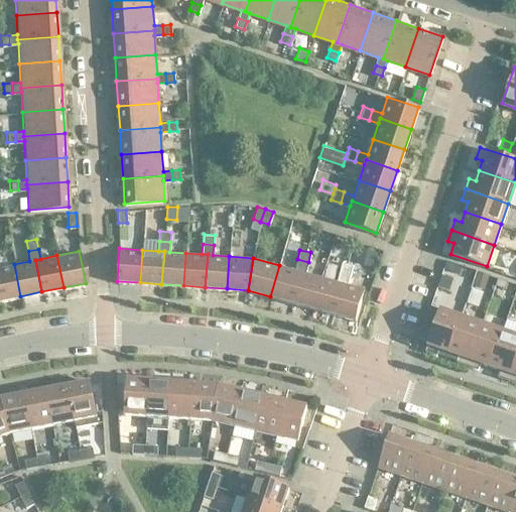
[(308,262),(297,259),(294,269),(300,270),(291,302),(312,307),(320,276),(305,272),(308,262)]
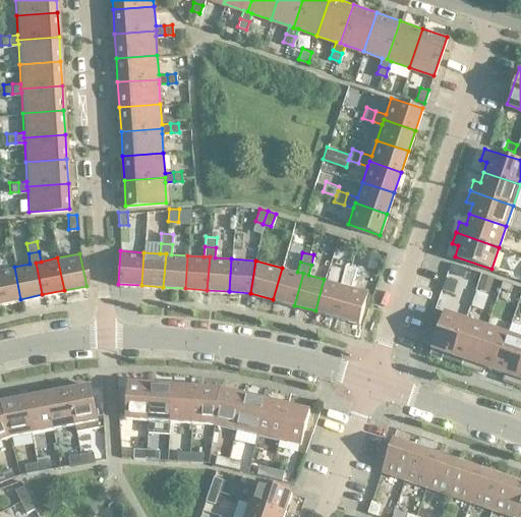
[(345,264),(343,274),(353,277),(356,267),(345,264)]
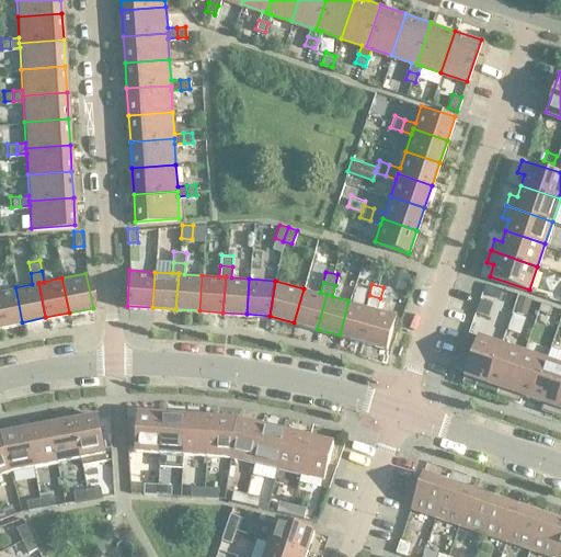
[(0,326),(22,322),(15,287),(0,290),(0,326)]
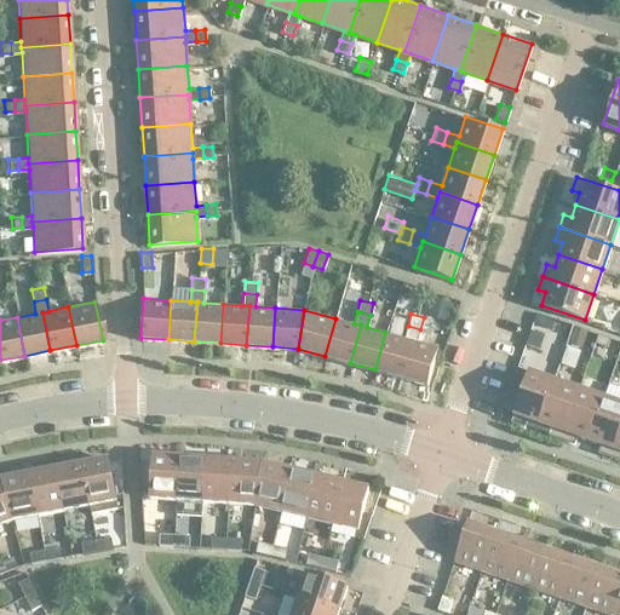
[(361,325),(354,323),(336,319),(325,356),(350,363),(361,325)]
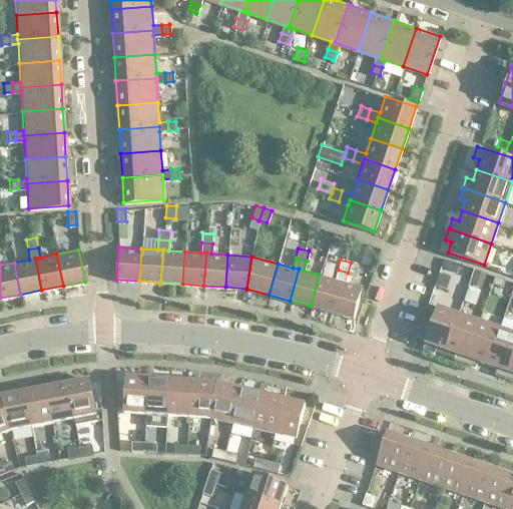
[(475,268),(471,279),(482,283),(483,279),(486,272),(475,268)]
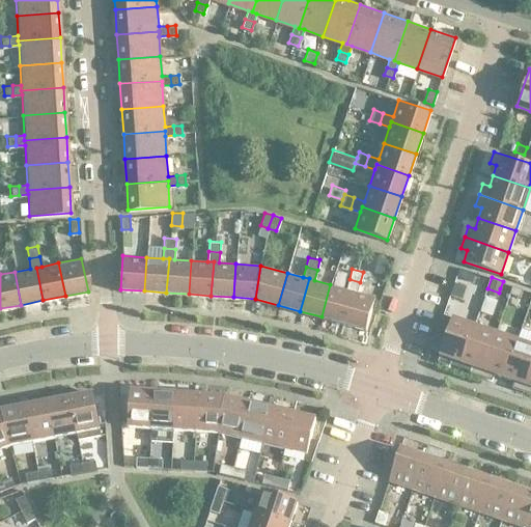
[(360,282),(350,279),(346,288),(352,290),(343,323),(365,329),(374,297),(358,292),(360,282)]
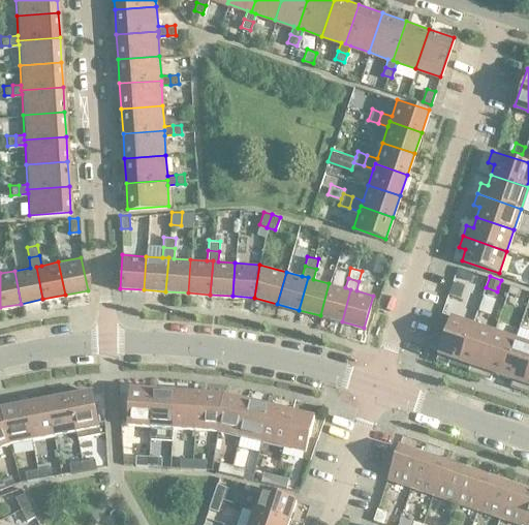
[(510,283),(501,280),(498,287),(507,291),(510,283)]
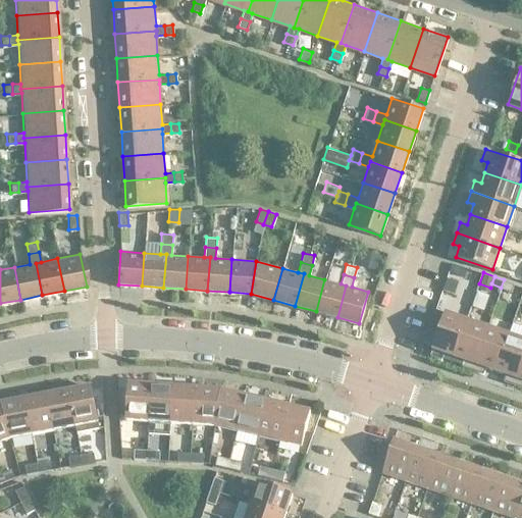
[(346,286),(341,283),(324,279),(316,311),(337,317),(346,286)]
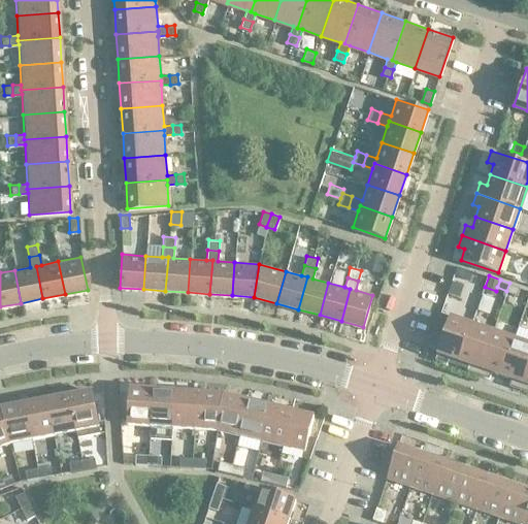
[(519,286),(509,283),(506,291),(516,294),(519,286)]
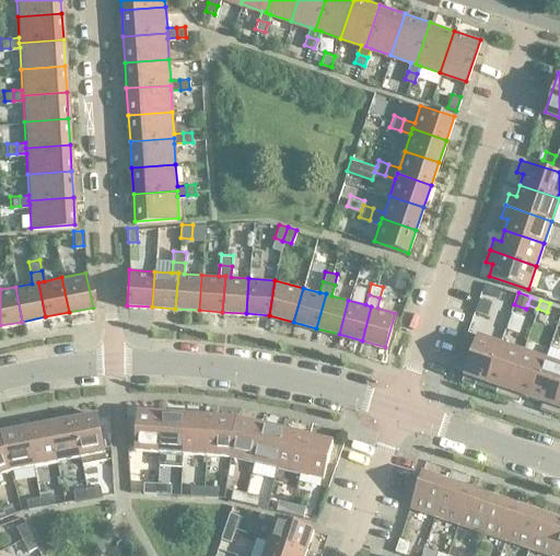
[(500,342),(466,331),(459,351),(469,355),(461,381),(474,384),(476,378),(487,381),(500,342)]
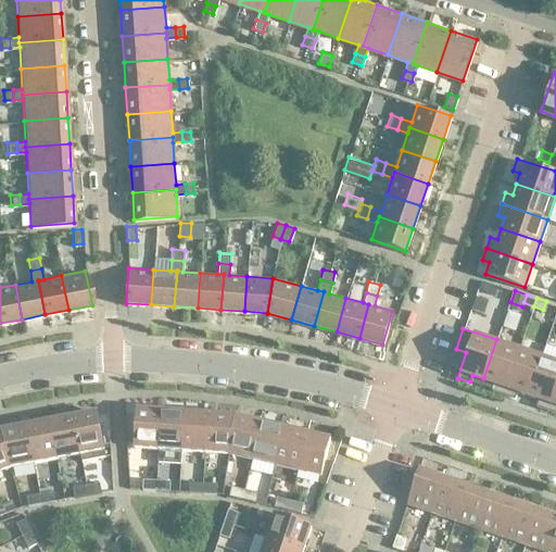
[(519,347),(496,339),(483,378),(494,383),(491,389),(503,393),(519,347)]
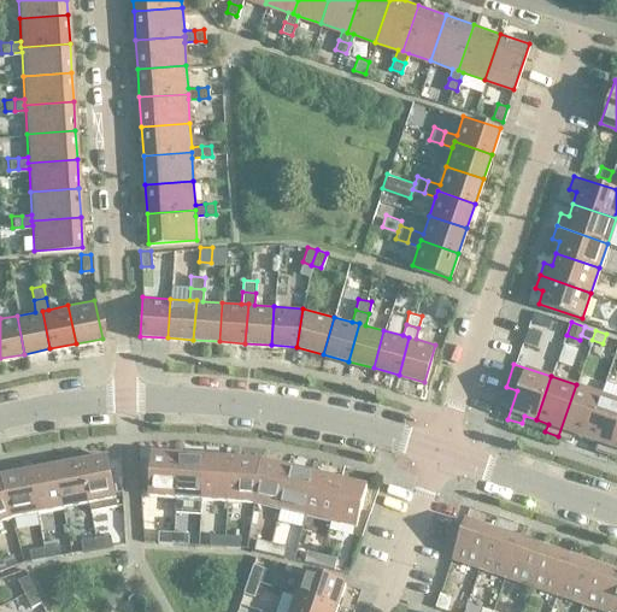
[(600,393),(576,384),(558,436),(571,440),(574,433),(586,436),(600,393)]
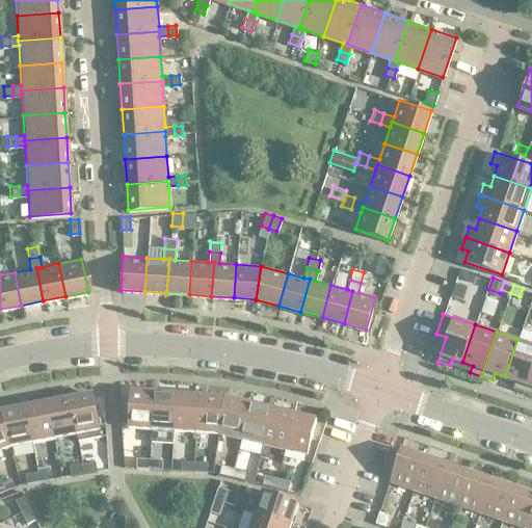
[(531,366),(531,344),(517,339),(505,376),(514,380),(512,387),(524,391),(531,366)]
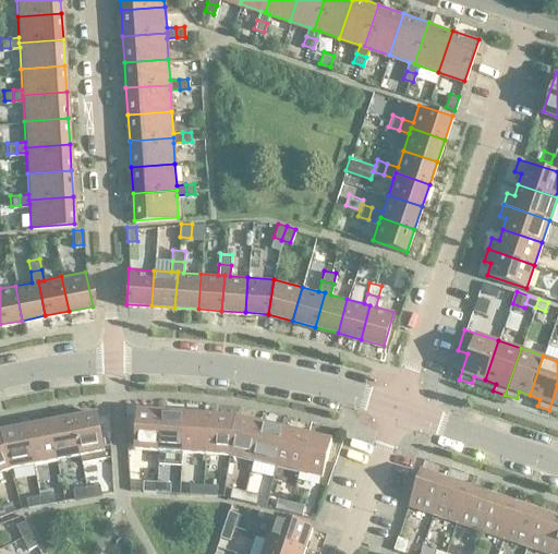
[(134,447),(158,448),(160,410),(136,409),(134,447)]
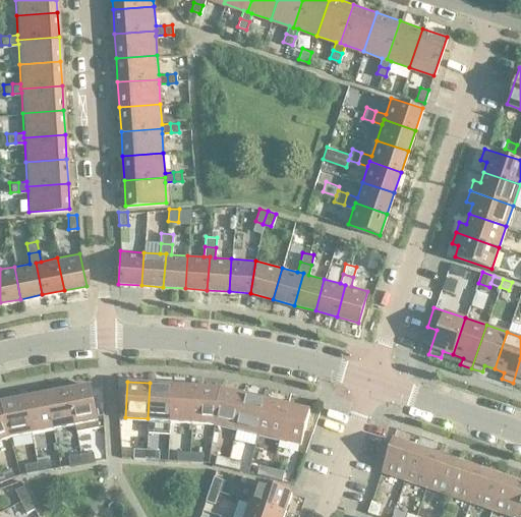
[(172,384),(150,383),(148,418),(170,420),(172,384)]
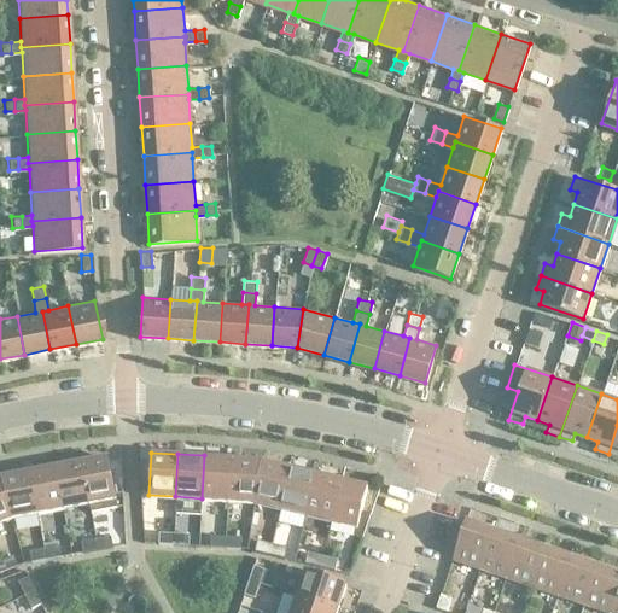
[(108,455),(80,460),(88,502),(89,509),(116,505),(108,455)]
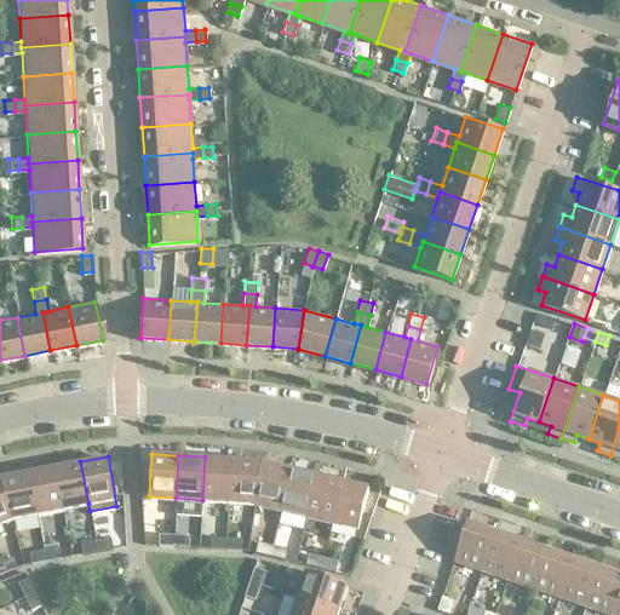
[(230,459),(205,457),(202,500),(228,501),(230,459)]
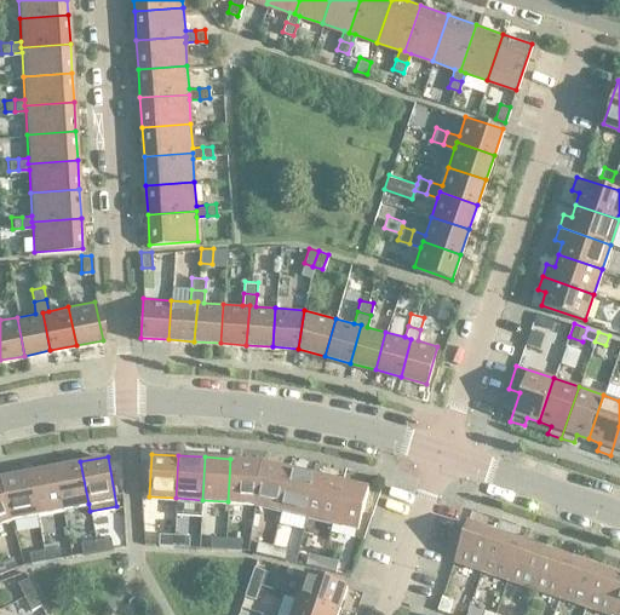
[(260,460),(230,459),(228,501),(254,504),(260,460)]
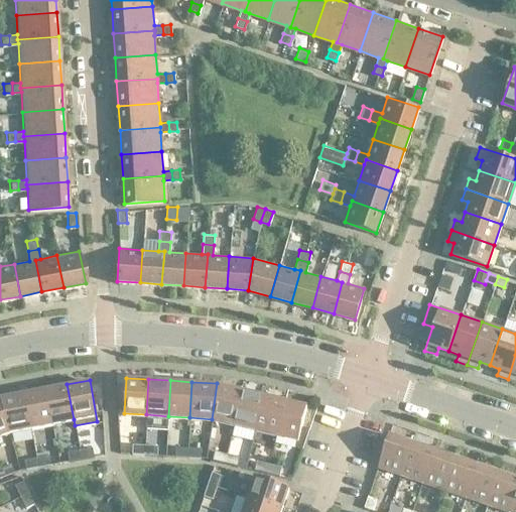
[(218,383),(217,383),(212,419),(233,424),(242,389),(218,383)]
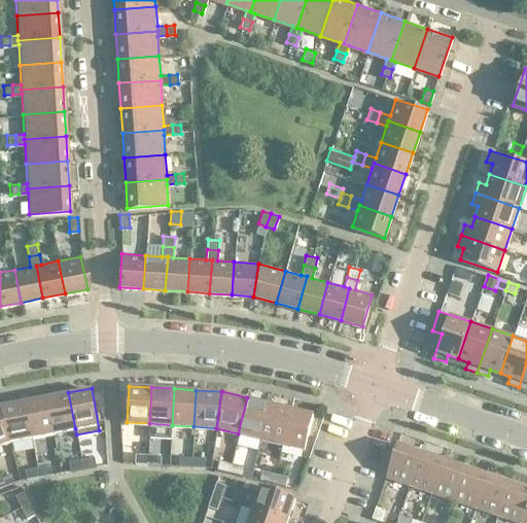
[(75,428),(68,392),(46,396),(54,432),(75,428)]
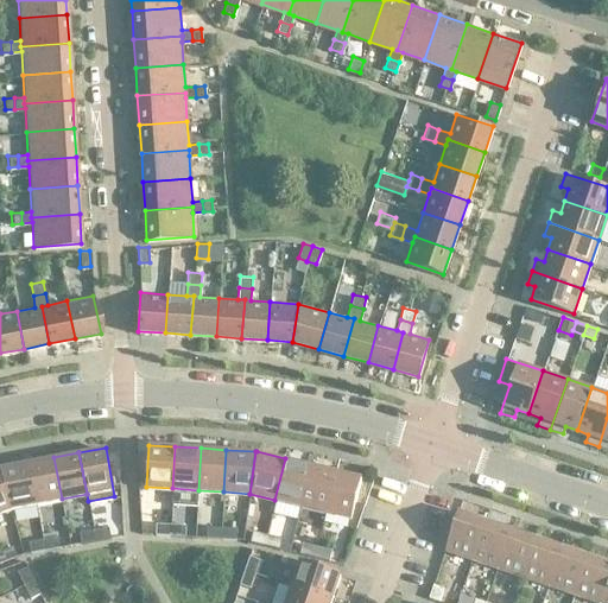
[(62,499),(54,457),(29,462),(37,503),(62,499)]
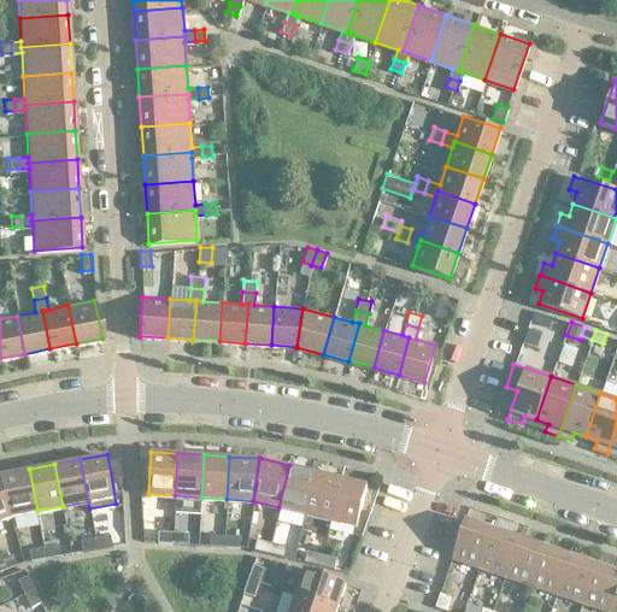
[(315,471),(289,465),(278,507),(304,513),(315,471)]
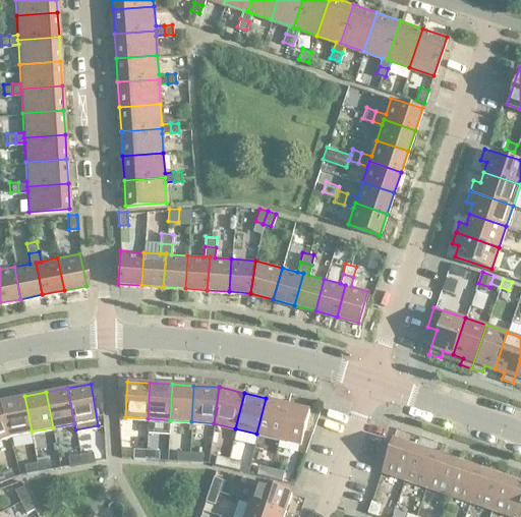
[(32,432),(24,396),(0,401),(0,400),(0,402),(9,436),(32,432)]
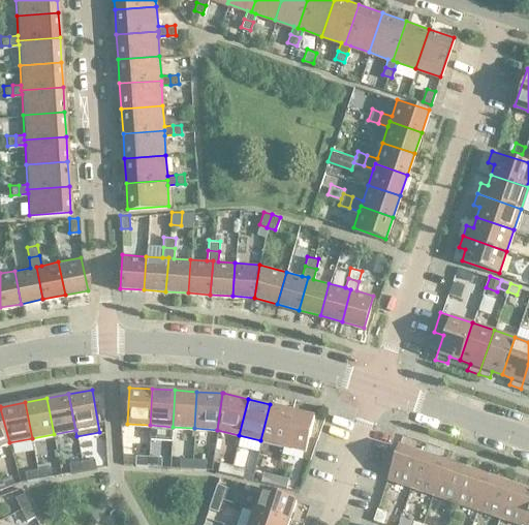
[(291,409),(270,404),(260,440),(283,445),(291,409)]
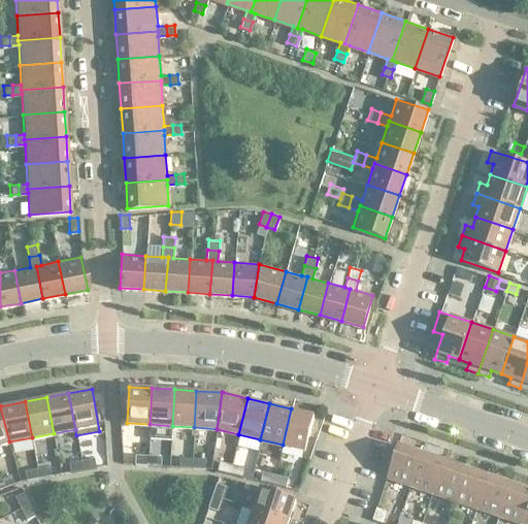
[(0,445),(9,441),(0,407),(0,445)]
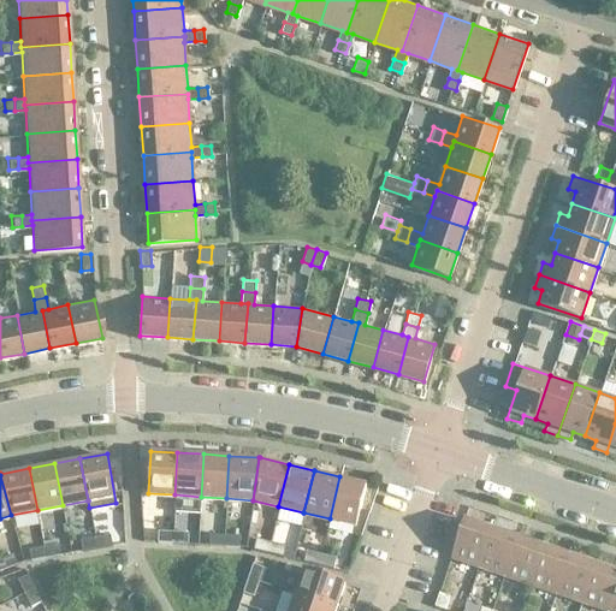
[(366,484),(339,476),(330,518),(353,525),(351,533),(360,535),(368,511),(360,509),(366,484)]
